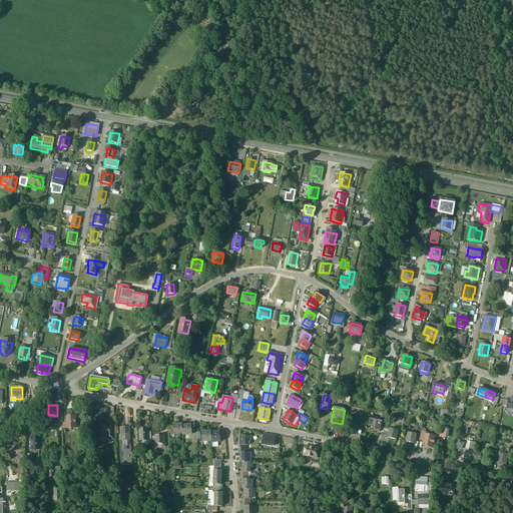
[(76,416),(65,416),(66,428),(72,428),(71,427),(76,427),(76,416)]
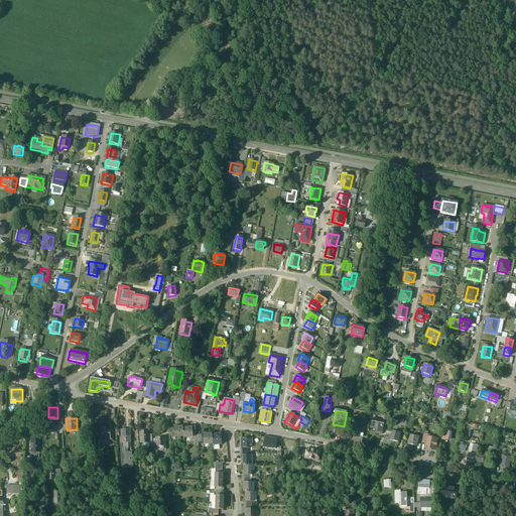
[(384,421),(372,418),(370,428),(377,429),(376,433),(381,434),(384,422),(384,421)]
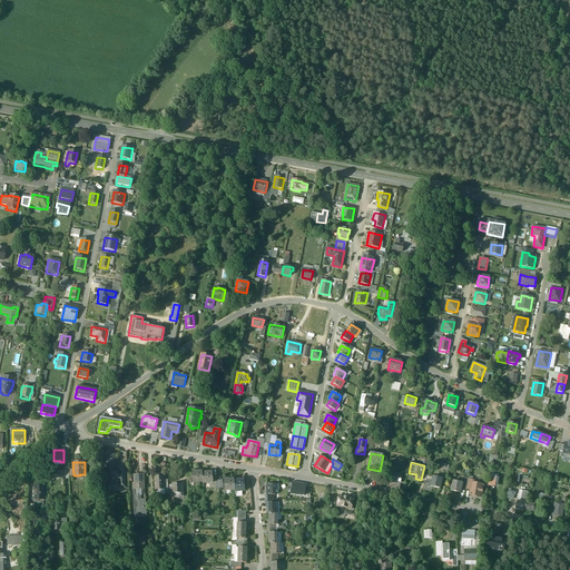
[(125,471),(118,471),(118,473),(112,473),(112,485),(119,485),(126,485),(125,471)]
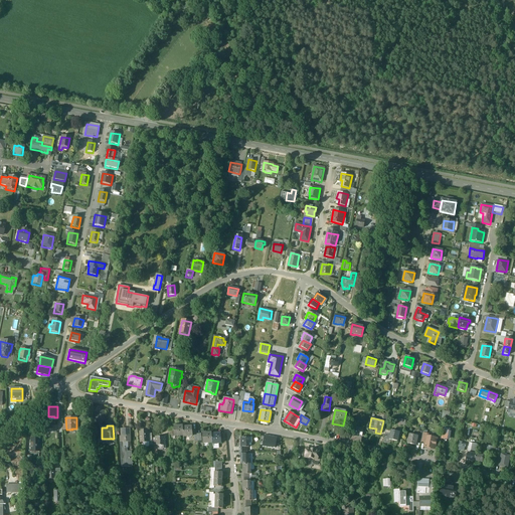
[(183,425),(174,426),(174,437),(176,437),(176,438),(180,438),(180,437),(183,436),(183,427),(183,425)]
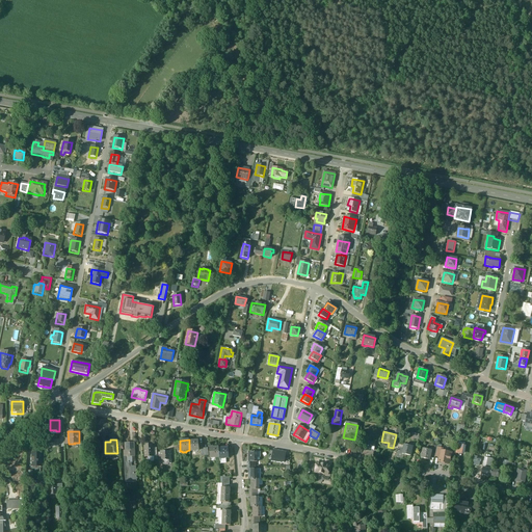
[(197,441),(189,442),(189,450),(189,451),(191,451),(191,450),(194,450),(194,451),(198,451),(197,441)]
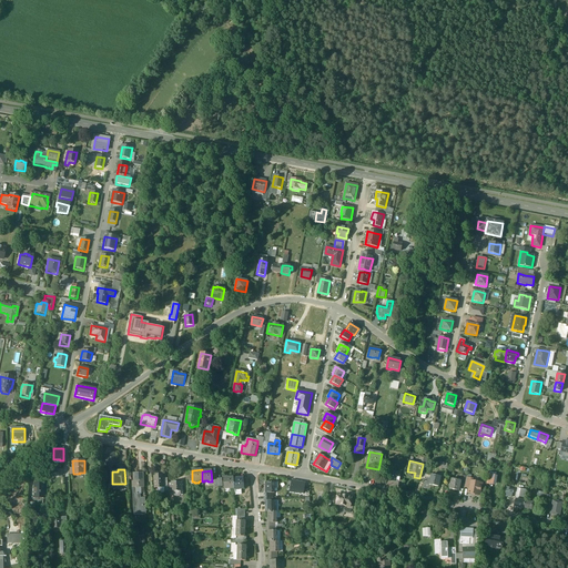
[(143,473),(133,474),(133,483),(132,483),(132,488),(135,488),(143,487),(143,473)]
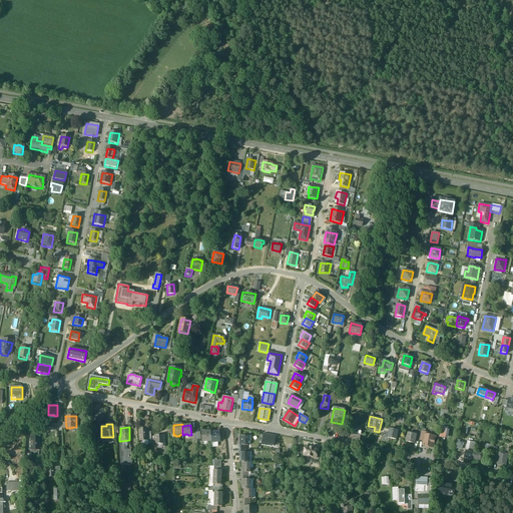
[(147,429),(139,430),(139,435),(138,436),(138,437),(139,438),(139,441),(147,440),(147,429)]
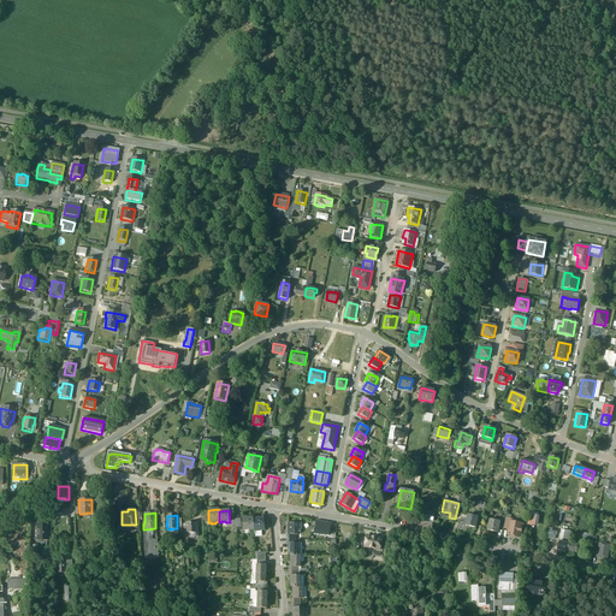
[(478,517),(468,515),(467,520),(466,527),(467,527),(475,528),(478,517)]
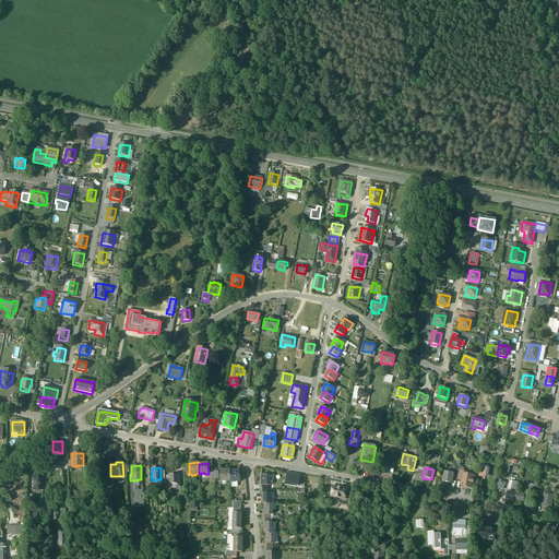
[(229,471),(219,471),(221,482),(222,482),(222,480),(226,479),(226,480),(230,480),(229,472),(229,471)]
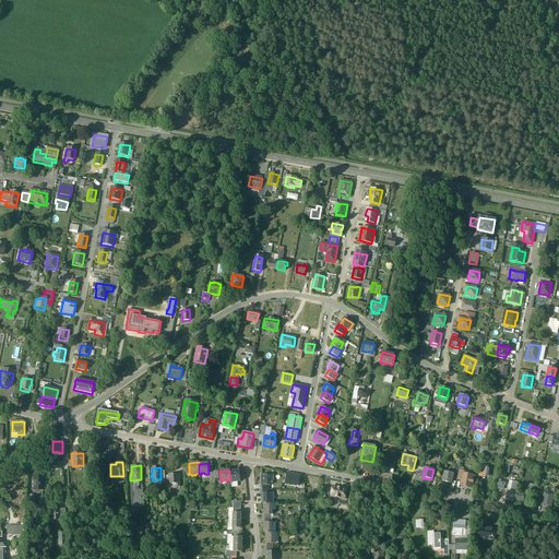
[(239,471),(229,472),(230,480),(230,486),(237,486),(236,482),(240,482),(239,471)]
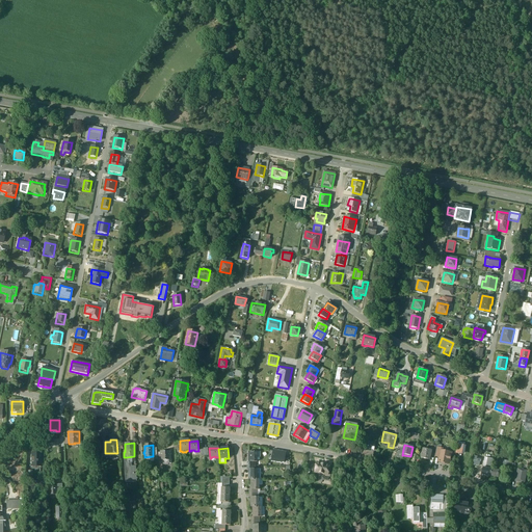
[(431,451),(423,449),(421,458),(429,460),(431,451)]
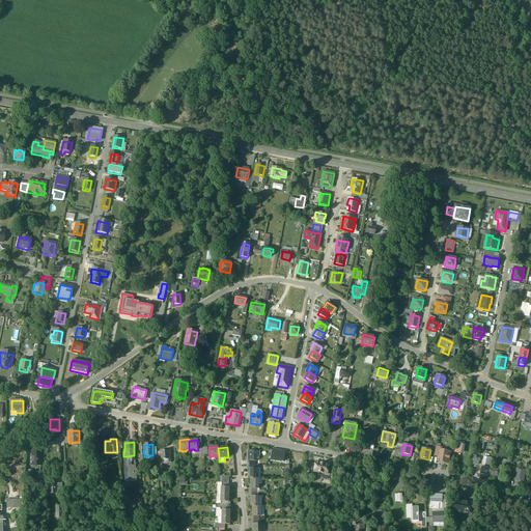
[(283,463),(285,452),(273,450),(272,458),(271,460),(283,463)]
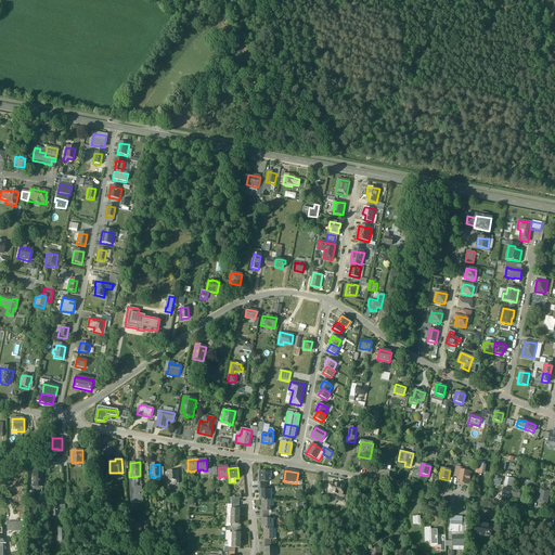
[(460,470),(459,477),(457,482),(461,482),(461,481),(462,482),(462,483),(464,485),(464,483),(467,485),(467,481),(468,481),(470,473),(460,470)]
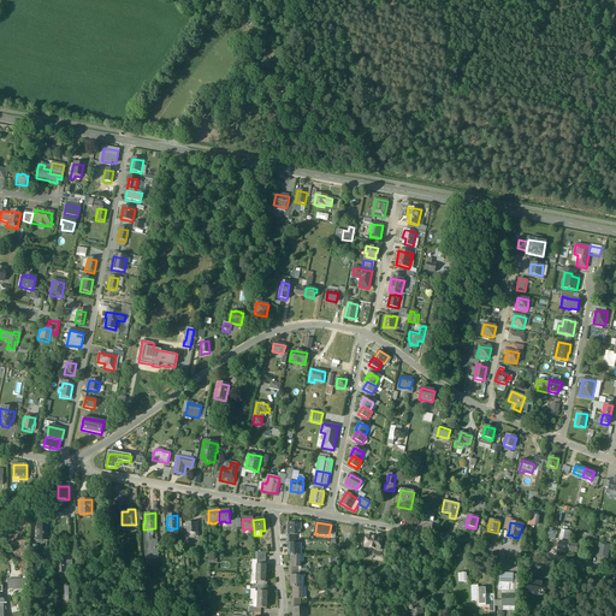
[(196,523),(187,523),(187,527),(187,533),(188,533),(194,533),(194,537),(199,537),(199,527),(196,527),(196,523)]
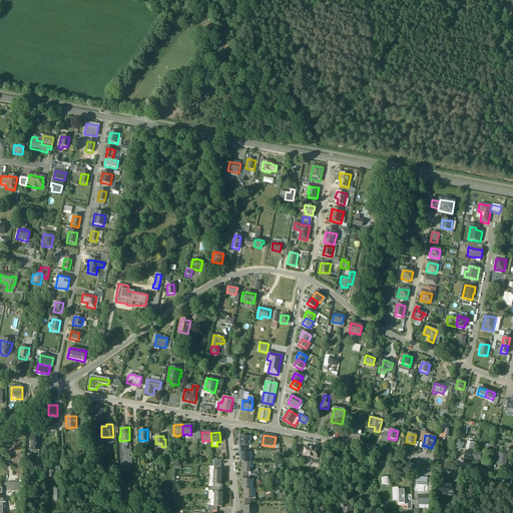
[(38,437),(34,437),(34,441),(30,441),(30,449),(38,449),(38,437)]
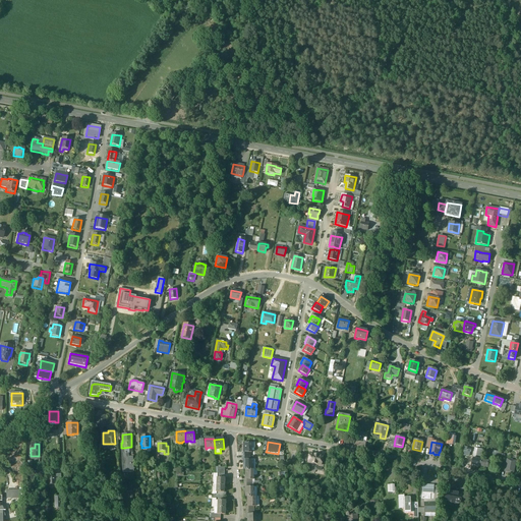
[(128,453),(125,454),(124,448),(121,448),(122,472),(133,472),(132,457),(128,457),(128,453)]
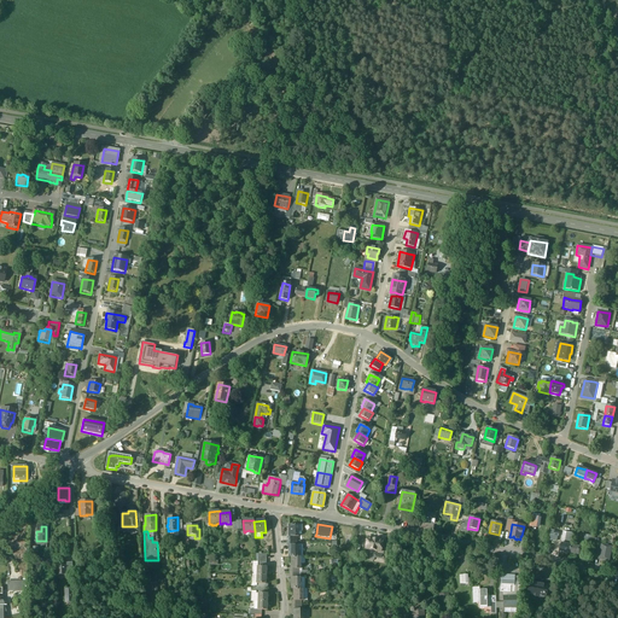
[(384,541),(367,537),(365,548),(382,552),(384,541)]
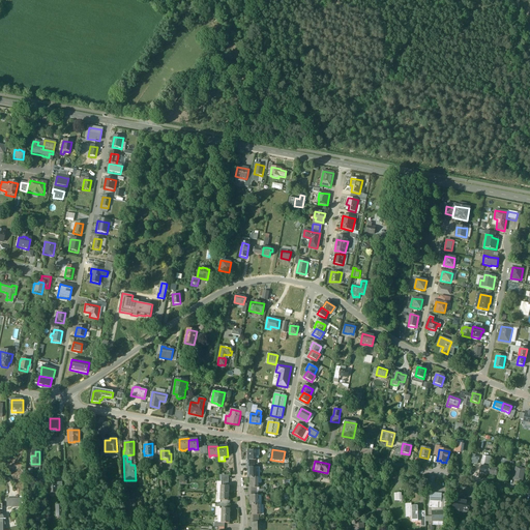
[(483,467),(480,466),(479,473),(488,474),(490,468),(483,467)]
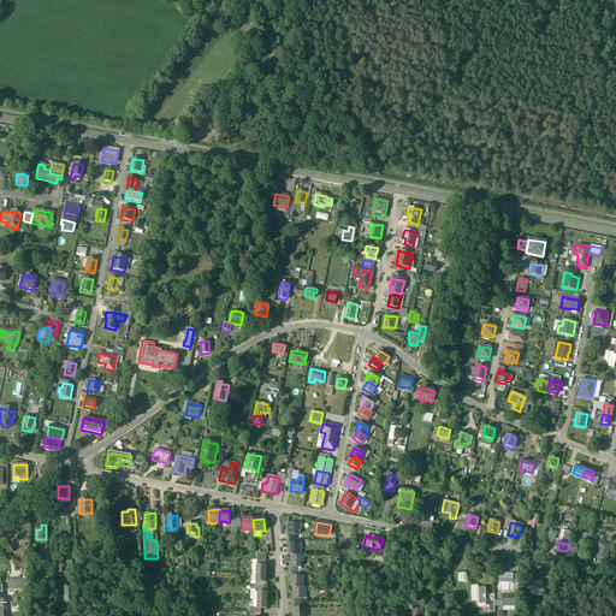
[(610,545),(599,543),(597,558),(606,560),(610,545)]
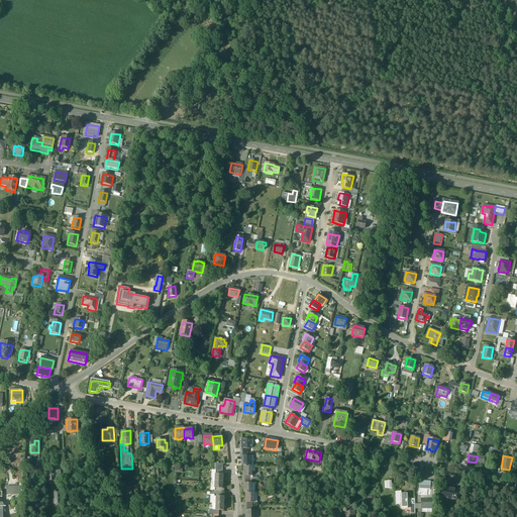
[(486,457),(478,456),(476,462),(484,464),(486,457)]
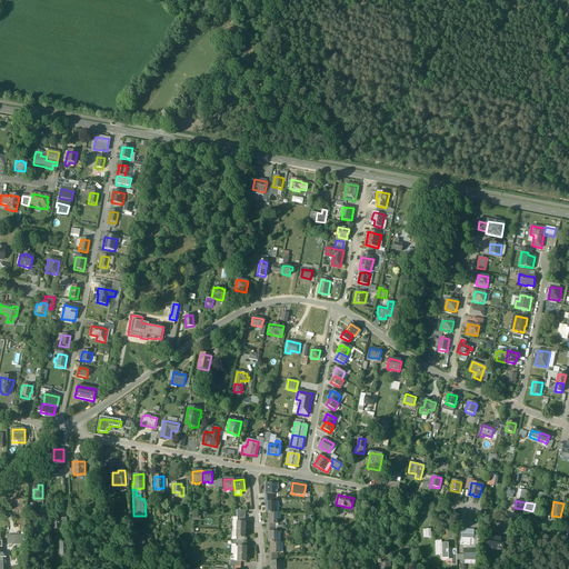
[(61,519),(56,519),(57,521),(52,521),(52,533),(67,532),(67,523),(61,525),(61,521),(61,519)]
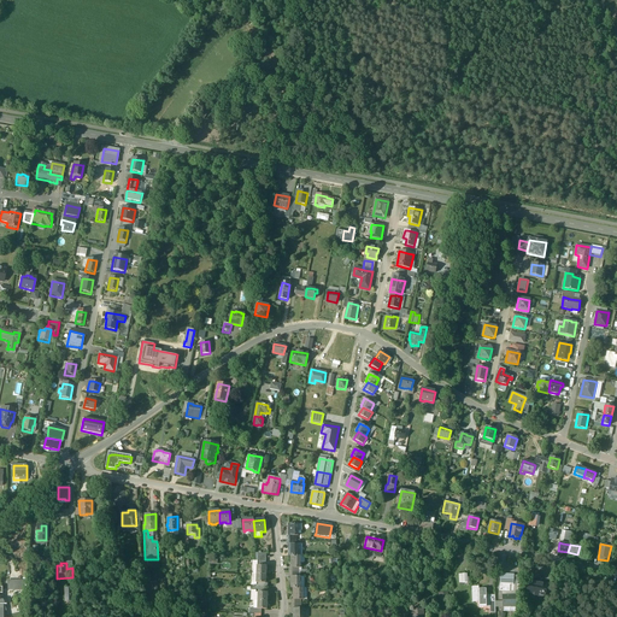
[(513,575),(501,574),(500,591),(510,592),(510,585),(513,585),(513,575)]
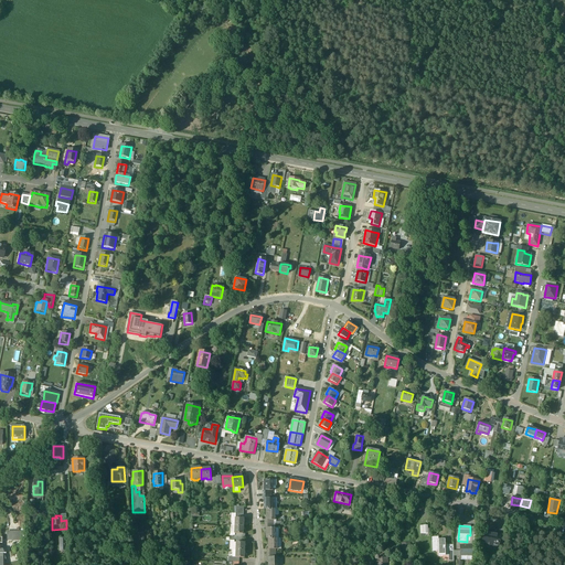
[(489,534),(484,533),(483,542),(490,543),(490,545),(500,547),(501,541),(499,541),(500,535),(496,534),(496,536),(489,535),(489,534)]
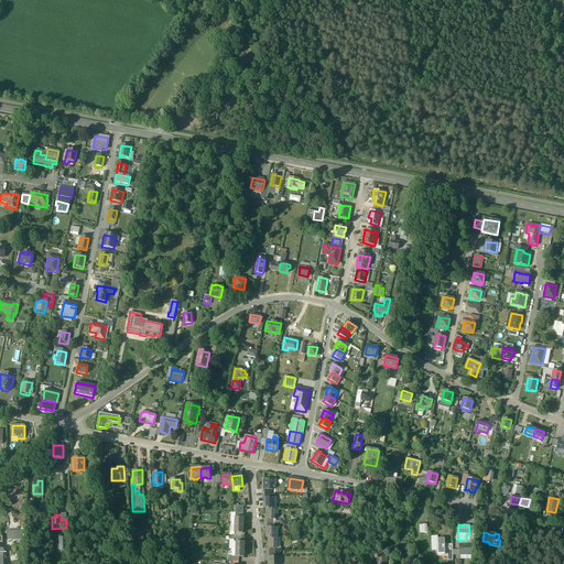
[(273,538),(268,538),(268,544),(269,544),(269,549),(272,549),(280,549),(280,538),(273,538)]
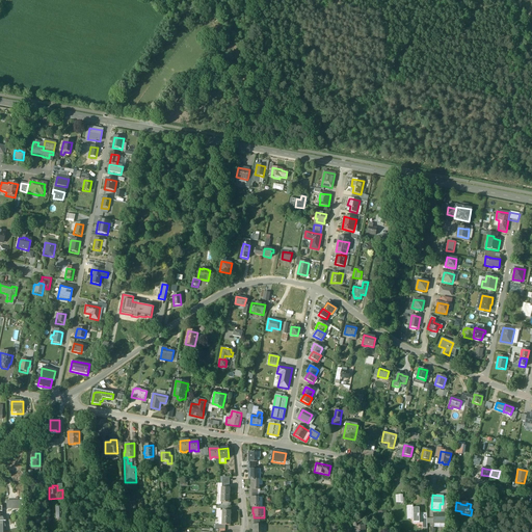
[(386,511),(378,512),(379,526),(383,526),(382,524),(387,524),(386,511)]
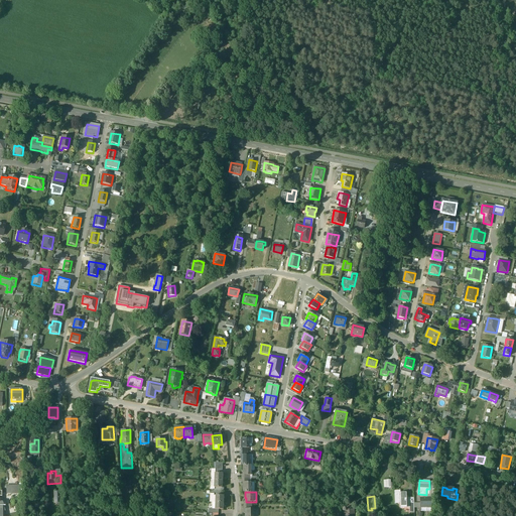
[(408,499),(400,499),(398,499),(398,503),(400,502),(400,508),(404,508),(404,507),(410,507),(410,513),(414,513),(414,498),(408,499)]
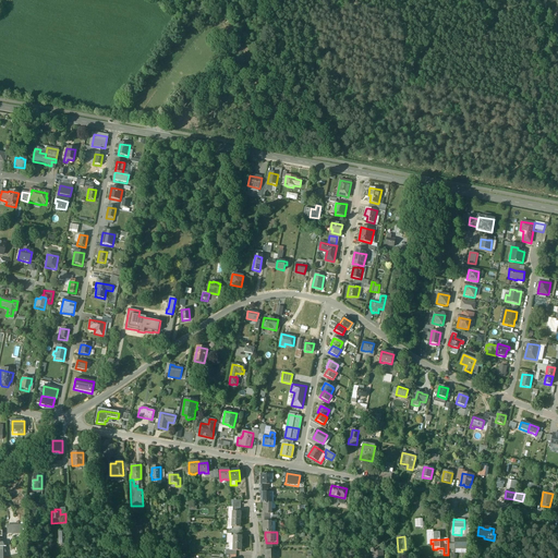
[(466,538),(455,540),(455,549),(466,548),(466,538)]
